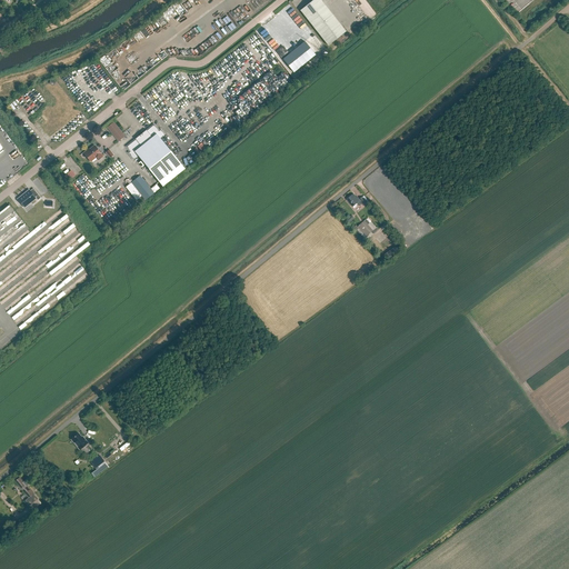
[(346,31),(320,0),(313,0),(300,10),(328,46),(346,31)]
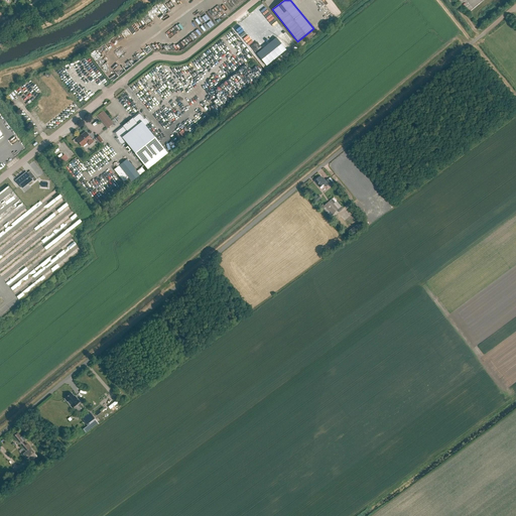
[(266,66),(286,49),(276,38),(262,49),(257,42),(251,46),(266,66)]
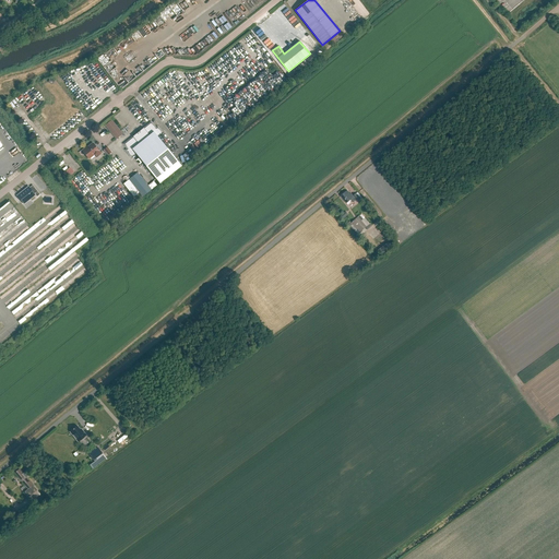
[(118,138),(122,134),(111,120),(107,125),(118,138)]
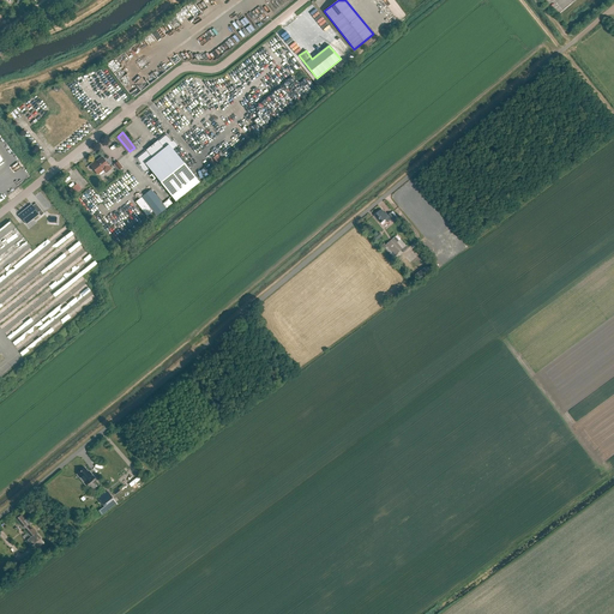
[(175,202),(199,182),(173,150),(178,145),(174,140),(172,142),(167,134),(158,142),(158,140),(146,150),(146,151),(137,158),(140,164),(139,166),(145,173),(150,169),(175,202)]
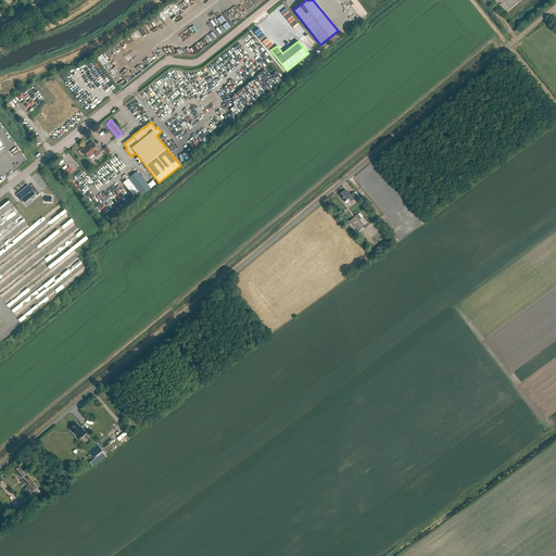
[(96,156),(101,153),(92,142),(86,147),(81,150),(89,159),(93,154),(96,156)]
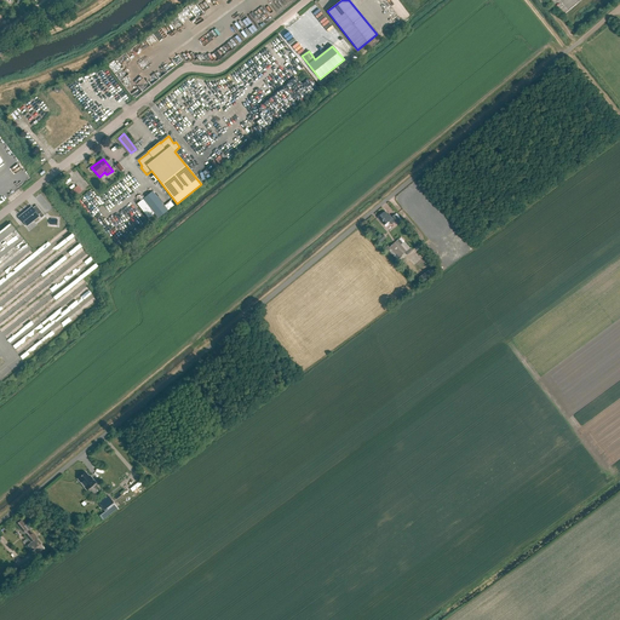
[(78,185),(70,193),(75,197),(82,191),(78,185)]
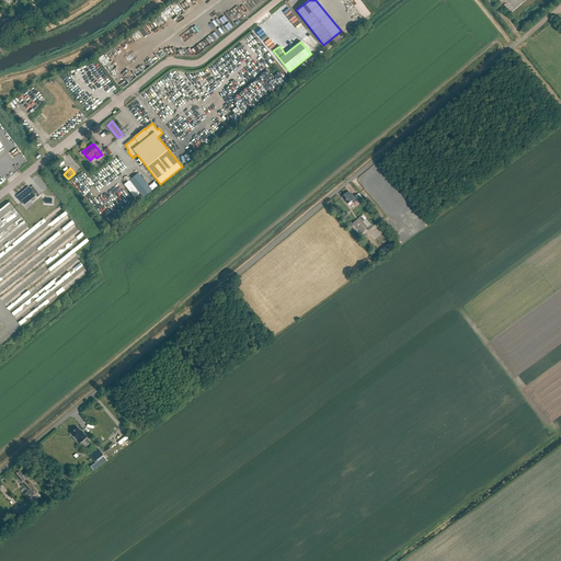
[(138,173),(129,180),(144,197),(152,191),(149,186),(138,173)]
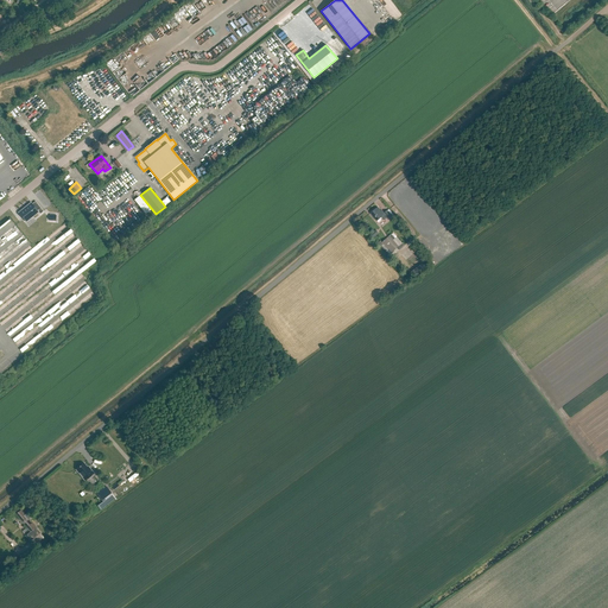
[(40,215),(44,211),(36,202),(32,204),(31,203),(19,213),(26,222),(38,213),(40,215)]
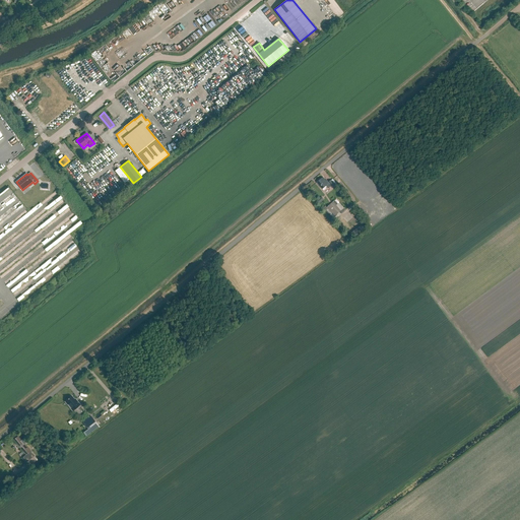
[(326,181),(323,178),(317,183),(322,189),(322,190),(326,186),(328,188),(331,186),(333,188),(335,185),(337,184),(333,179),(331,180),(328,182),(327,181),(326,181)]
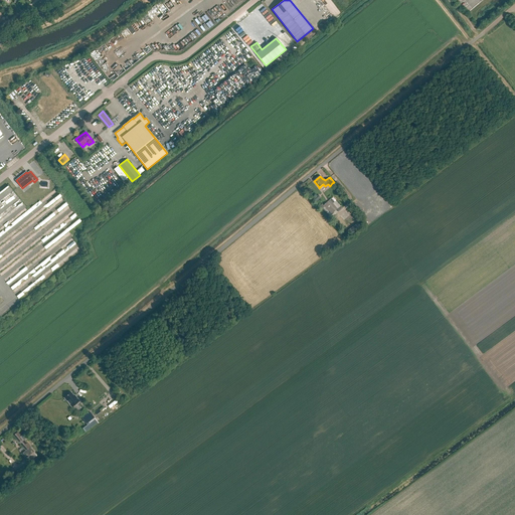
[(60,217),(64,222),(44,236),(46,239),(73,220),(74,221),(72,223),(74,225),(81,221),(78,217),(76,217),(60,193),(45,204),(48,208),(24,224),(26,228),(52,209),(54,212),(46,217),(48,220),(56,214),(58,218),(60,217)]
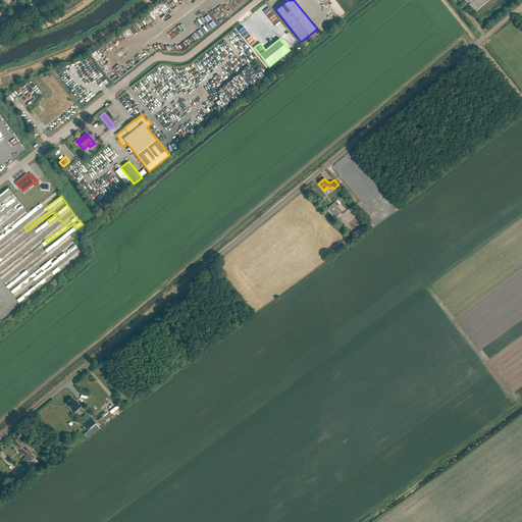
[(328,208),(335,217),(345,209),(341,204),(340,205),(336,201),(328,208)]
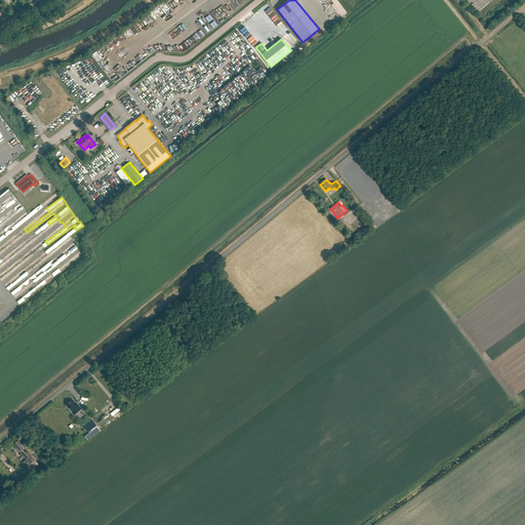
[(0,240),(15,232),(11,225),(0,231),(0,240)]
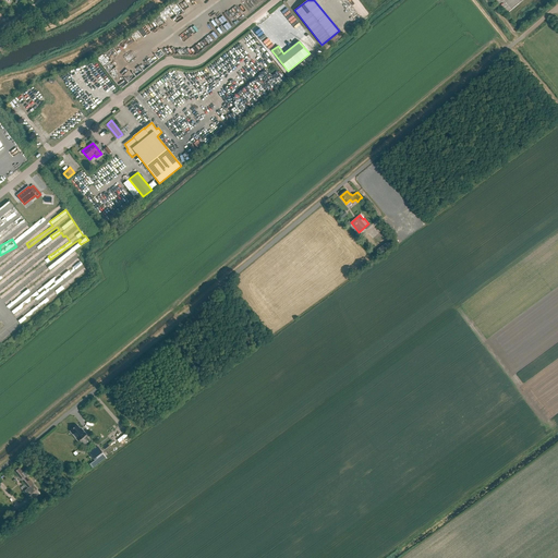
[(39,306),(87,270),(75,255),(77,254),(74,250),(77,247),(76,245),(41,271),(47,278),(49,276),(51,278),(45,283),(48,288),(40,293),(45,299),(37,304),(39,306)]
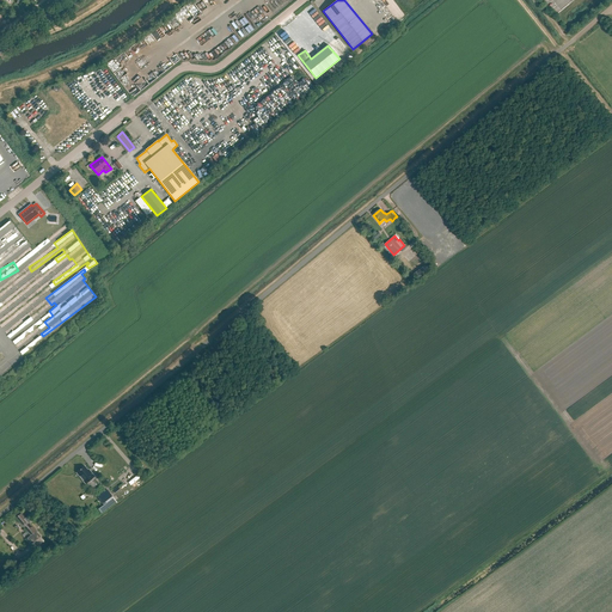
[(412,277),(416,281),(424,274),(422,270),(412,277)]
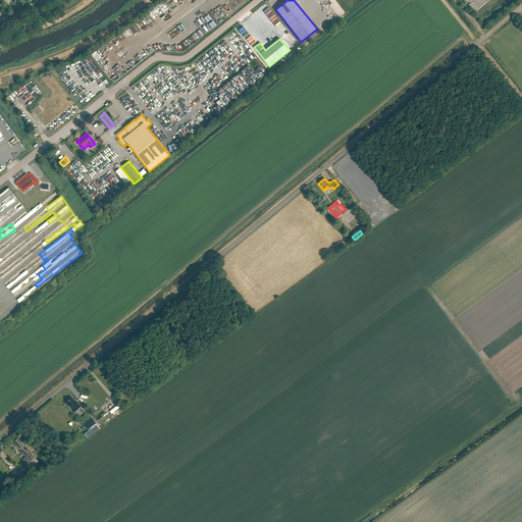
[(5,250),(0,253),(0,255),(4,260),(10,255),(5,250)]
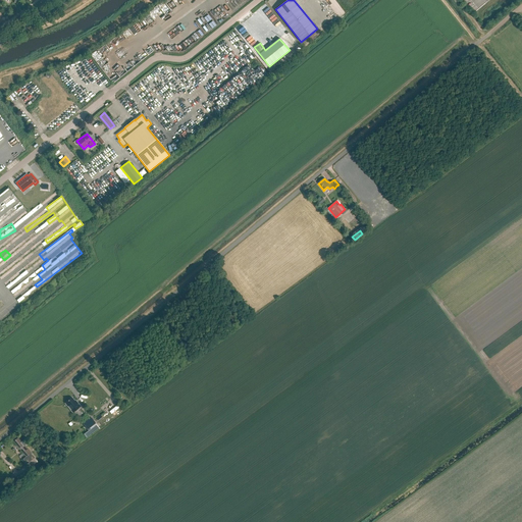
[(21,301),(34,291),(31,288),(18,298),(21,301)]
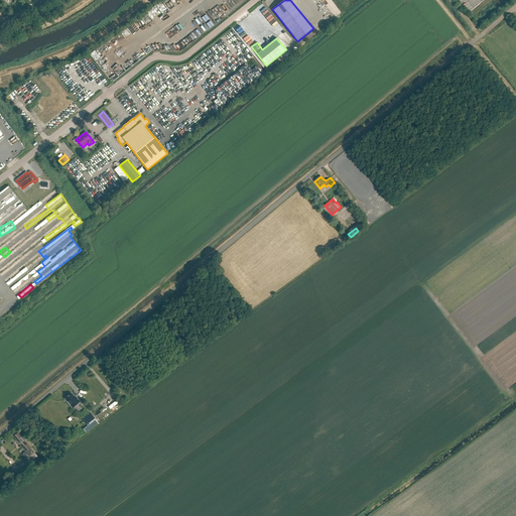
[(76,399),(72,393),(69,395),(68,396),(65,398),(72,408),(80,402),(77,398),(76,399)]
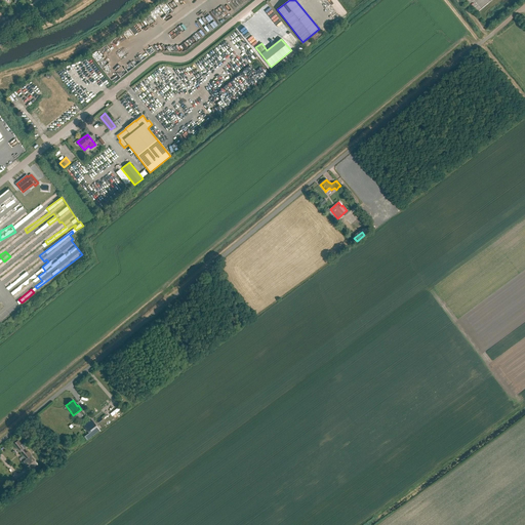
[(94,423),(86,430),(89,434),(97,428),(94,423)]
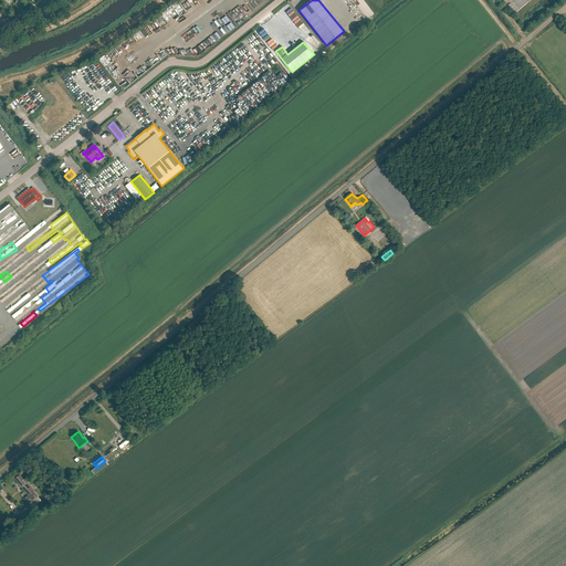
[(20,475),(14,479),(19,483),(18,484),(21,488),(22,488),(29,495),(24,499),(28,504),(29,503),(32,507),(41,501),(20,475)]
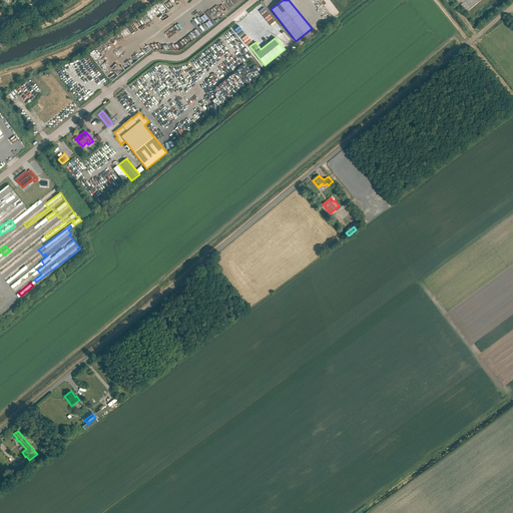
[(28,461),(17,469),(21,476),(33,467),(28,461)]
